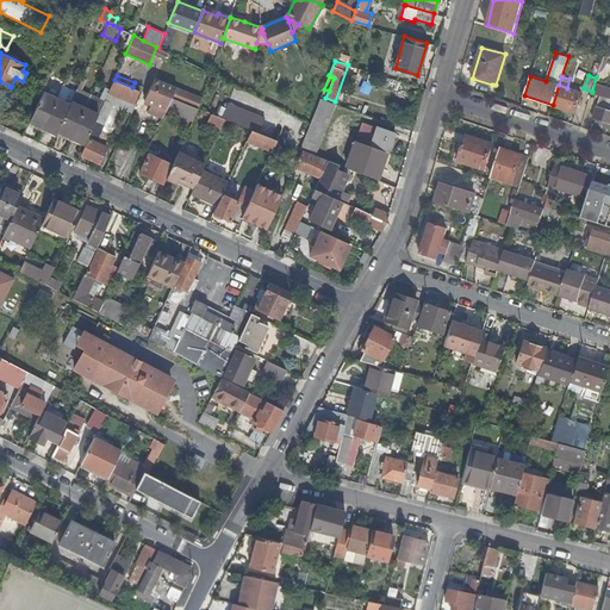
[(162,93),(166,83),(156,79),(151,89),(162,93)]
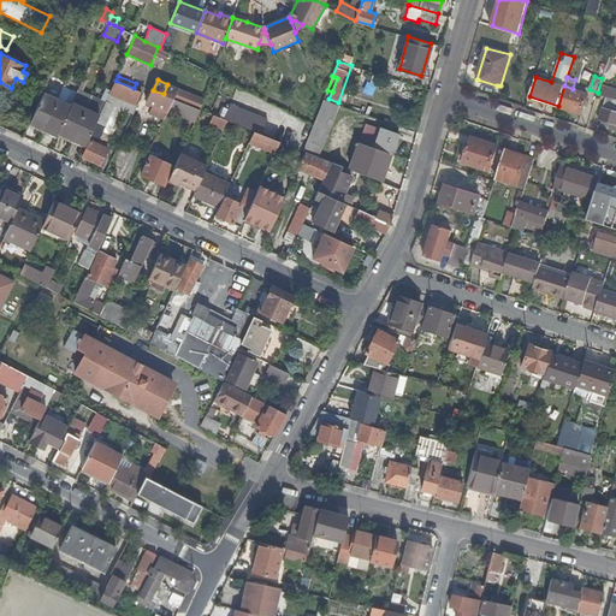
[(141,92),(134,88),(116,81),(111,93),(136,104),(141,92)]
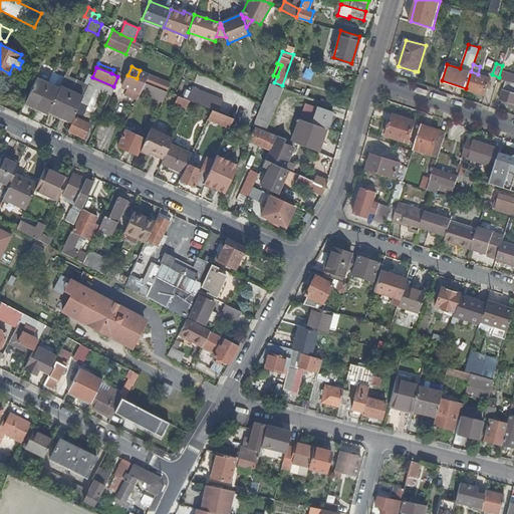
[(140,70),(137,78),(127,75),(122,85),(131,88),(135,90),(140,92),(143,87),(145,82),(148,74),(140,70)]
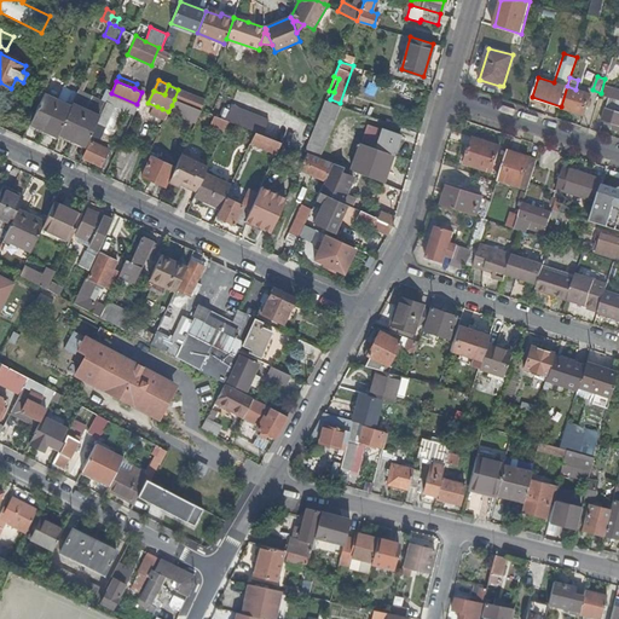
[(618,87),(605,85),(601,94),(611,98),(618,99),(618,87)]
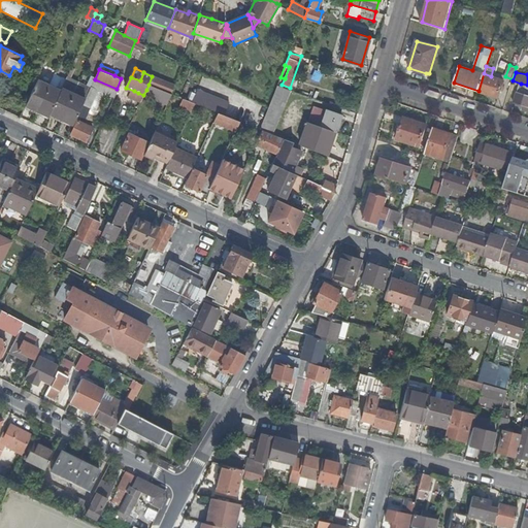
[(484,73),(479,91),(498,97),(504,80),(491,76),(484,73)]
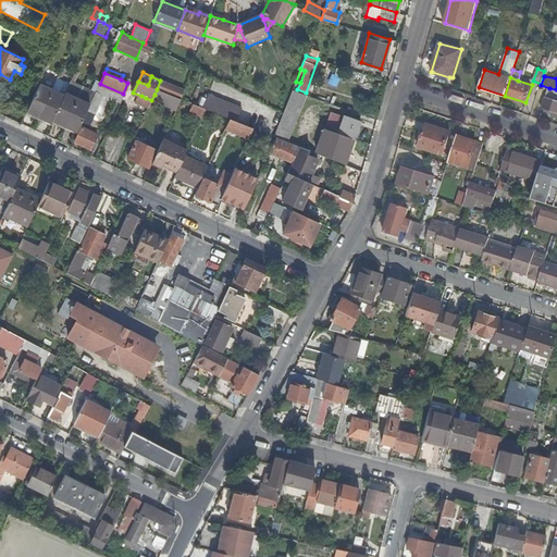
[(64,95),(52,120),(78,131),(90,104),(96,93),(75,83),(71,81),(64,95)]
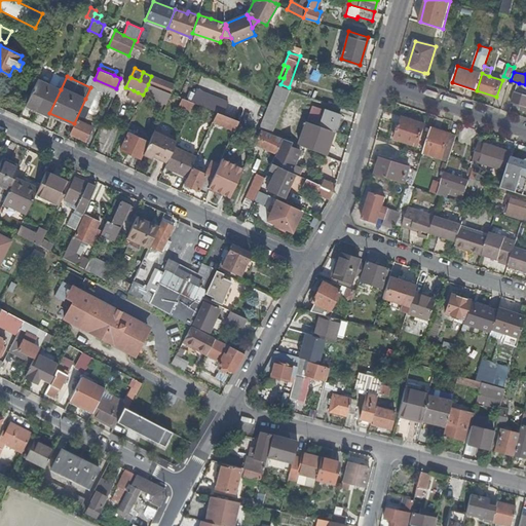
[(26,105),(48,115),(49,113),(61,89),(37,79),(26,105)]
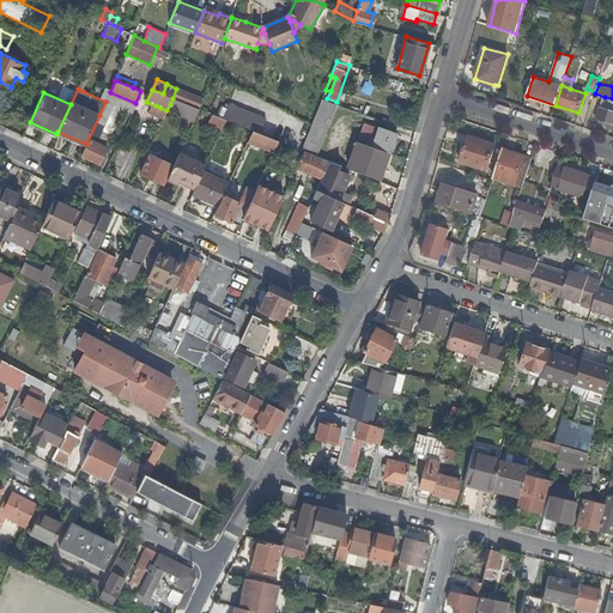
[(612,123),(612,98),(605,97),(598,119),(612,123)]
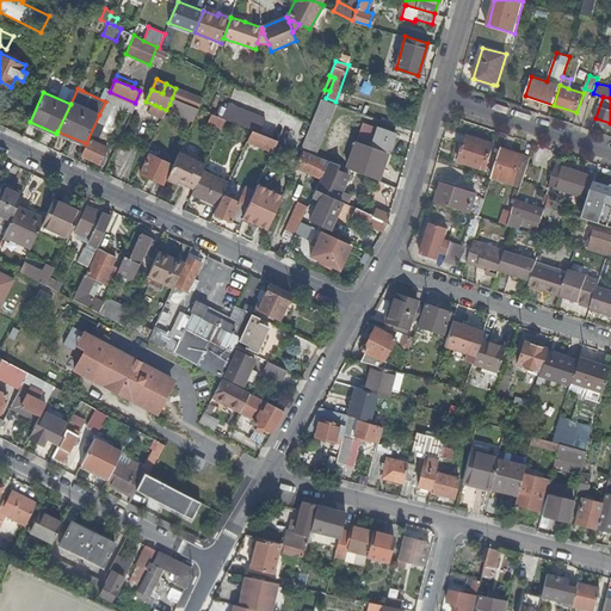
[(179,107),(181,102),(172,98),(170,104),(179,107)]
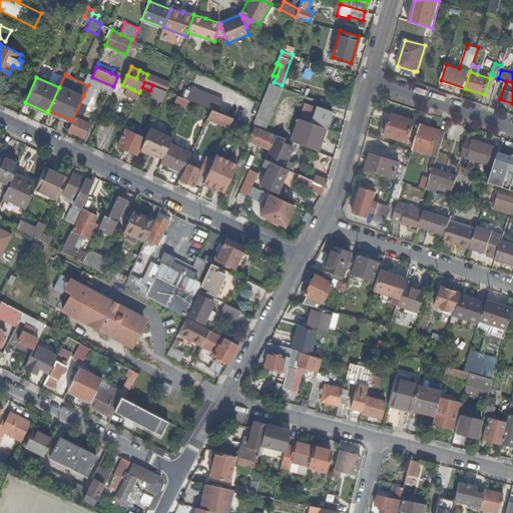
[(265,130),(282,87),(269,83),(252,125),(254,126),(265,130)]
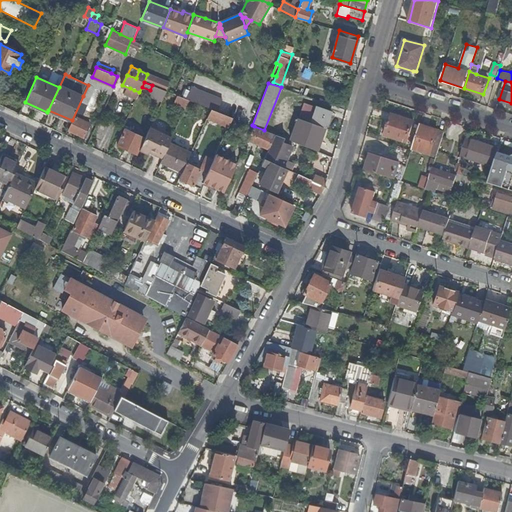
[(93,86),(89,84),(88,85),(83,96),(88,98),(93,86)]
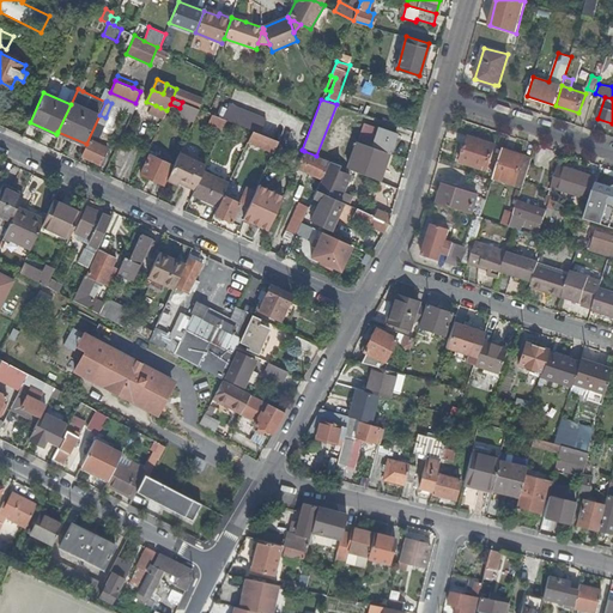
[(229,104),(223,119),(226,120),(253,131),(260,133),(266,119),(229,104)]
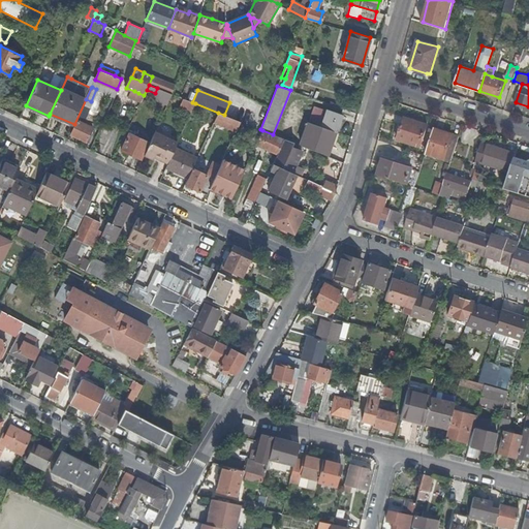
[(162,96),(169,99),(172,94),(164,91),(162,96)]
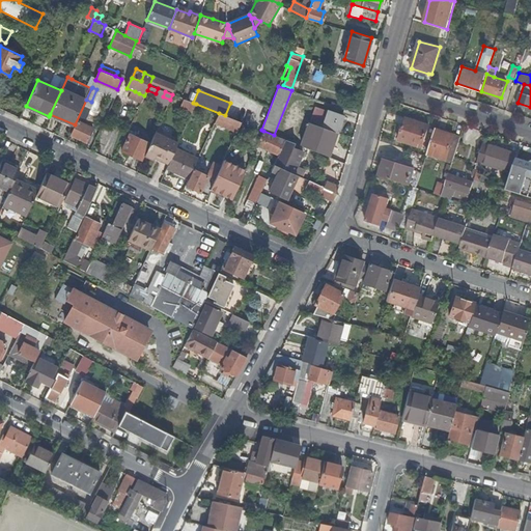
[(191,113),(196,104),(193,103),(184,99),(179,109),(191,113)]
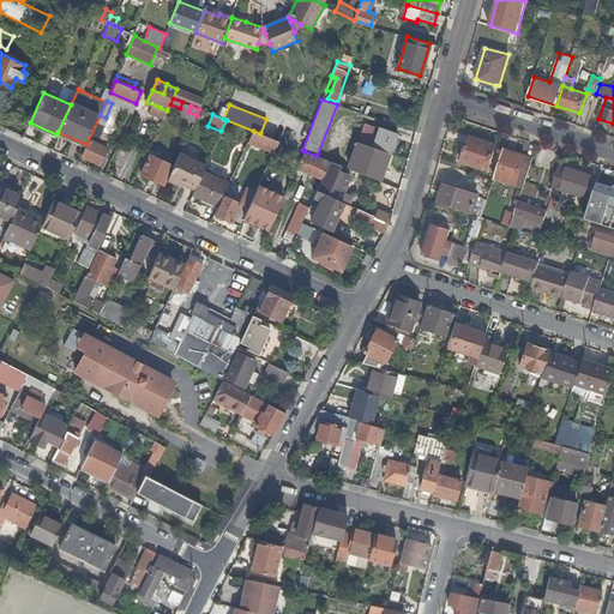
[(383,120),(367,115),(361,133),(375,138),(379,128),(383,120)]
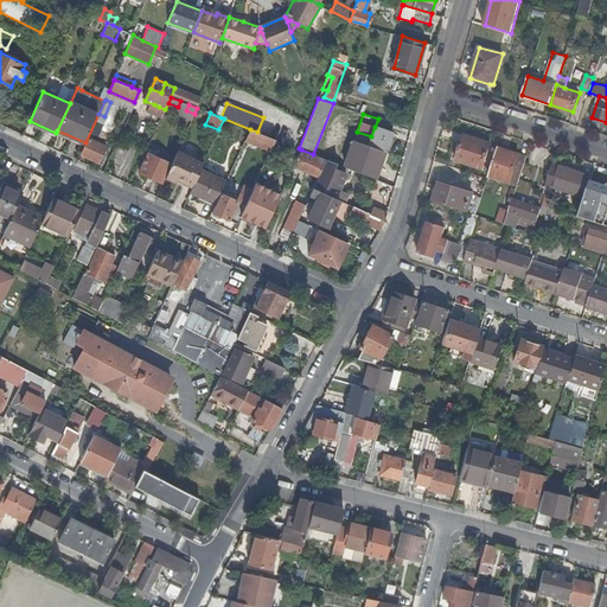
[(391,133),(375,127),(371,136),(362,164),(378,170),(391,133)]
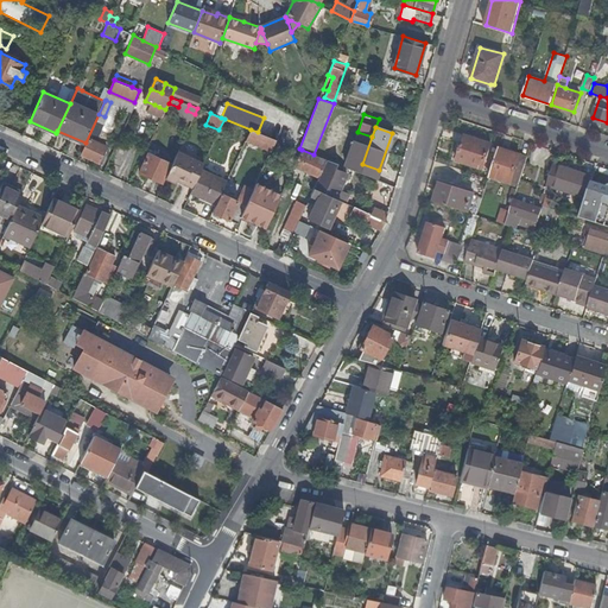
[(247,137),(272,147),(277,139),(258,132),(251,130),(247,137)]
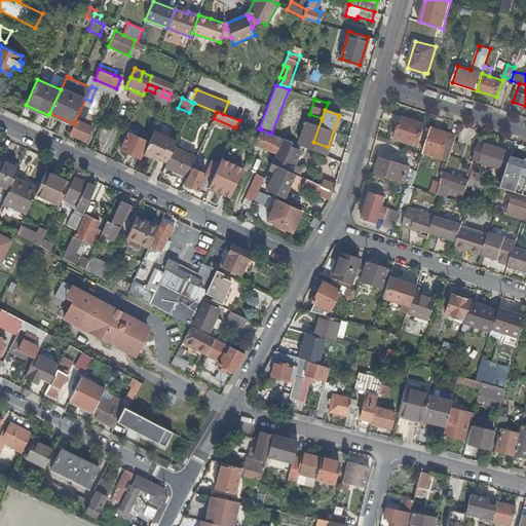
[(418,145),(425,124),(403,116),(396,139),(418,145)]
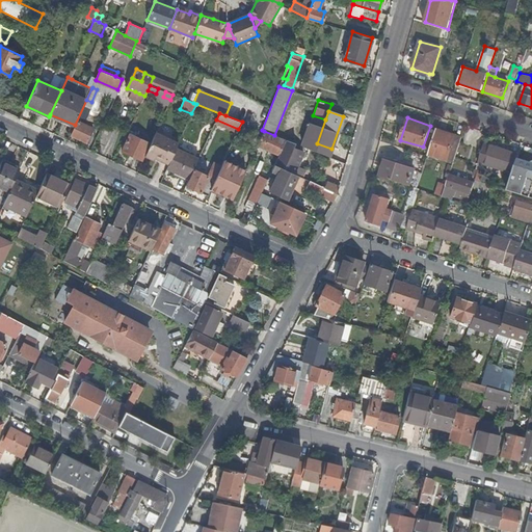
[(94,133),(91,132),(94,128),(79,121),(72,136),(88,143),(94,133)]
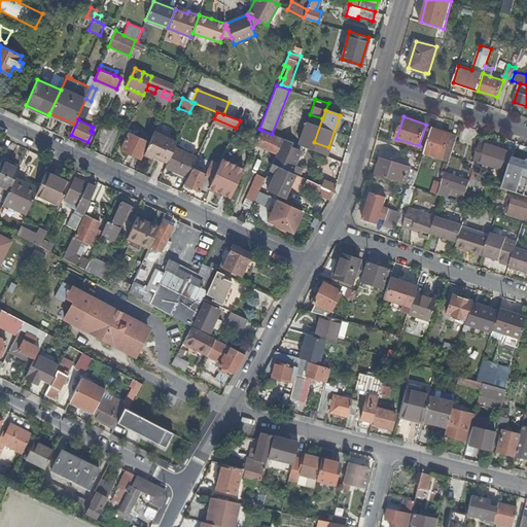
[(425,151),(449,160),(457,136),(432,128),(425,151)]
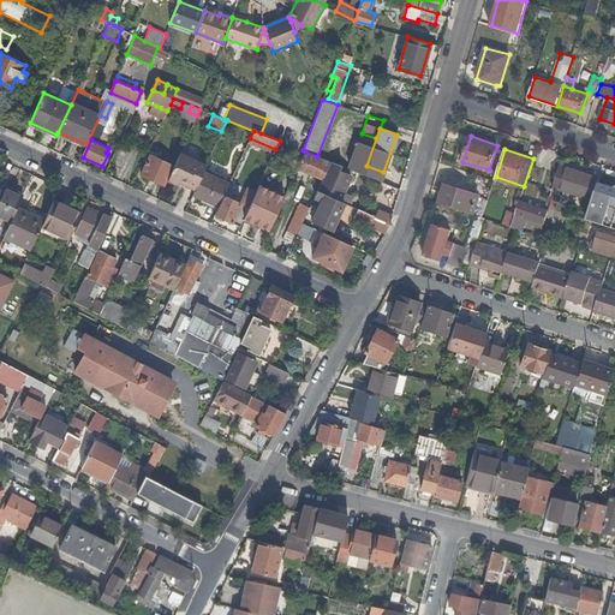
[(174,165),(157,156),(154,155),(155,153),(151,151),(142,174),(165,185),(174,165)]
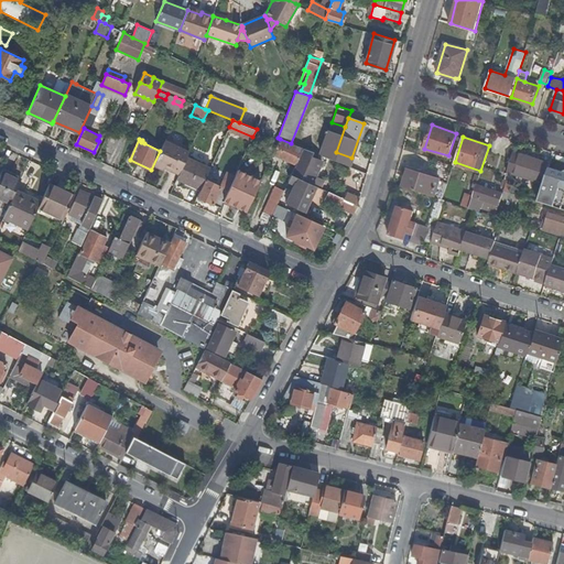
[(273,153),(295,163),(303,148),(291,143),(280,139),(273,153)]
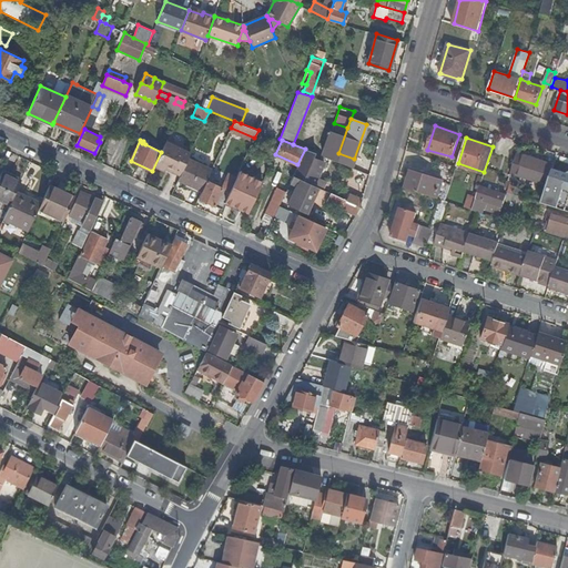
[(172,171),(180,175),(188,158),(190,153),(166,142),(155,166),(165,171),(168,165),(173,168),(172,171)]
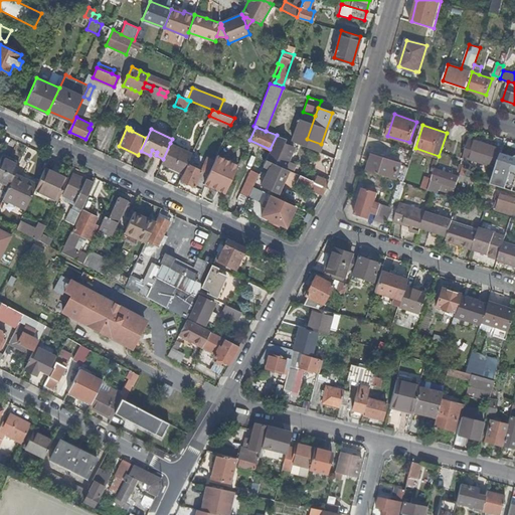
[(283,143),(284,138),(277,135),(270,149),(266,159),(276,163),(294,170),(296,164),(288,160),(293,146),(283,143)]
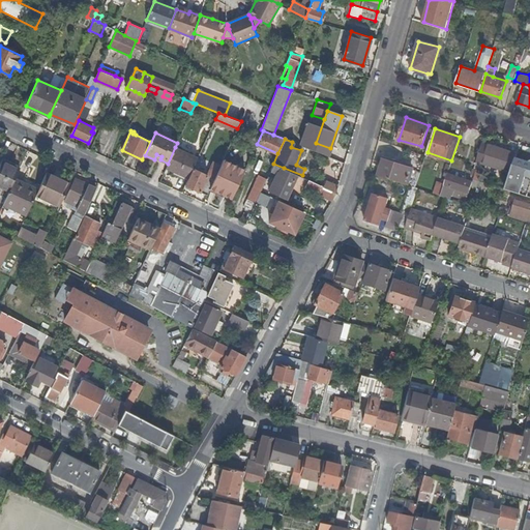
[(212,144),(205,141),(202,149),(209,152),(212,144)]
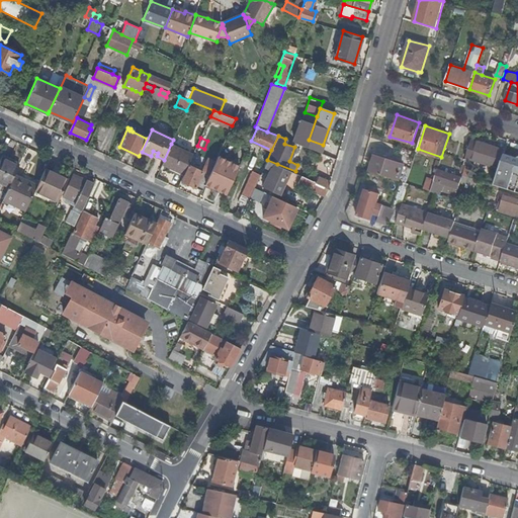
[(505,150),(473,140),(468,158),(499,168),(505,150)]
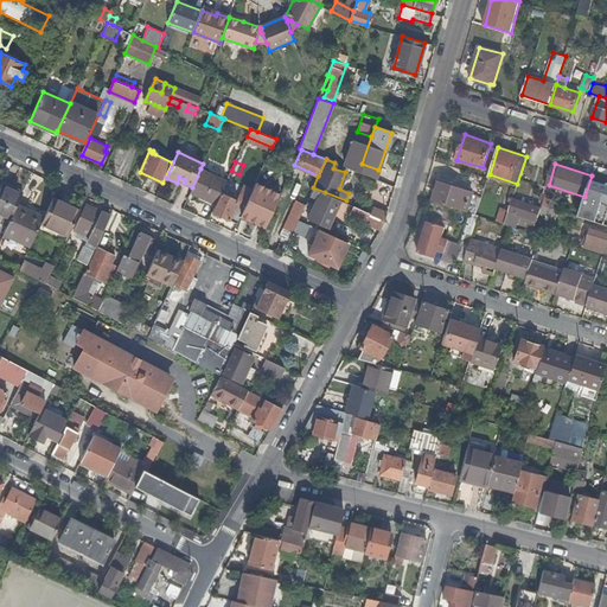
[(190,192),(216,204),(222,190),(227,180),(200,168),(192,187),(190,192)]
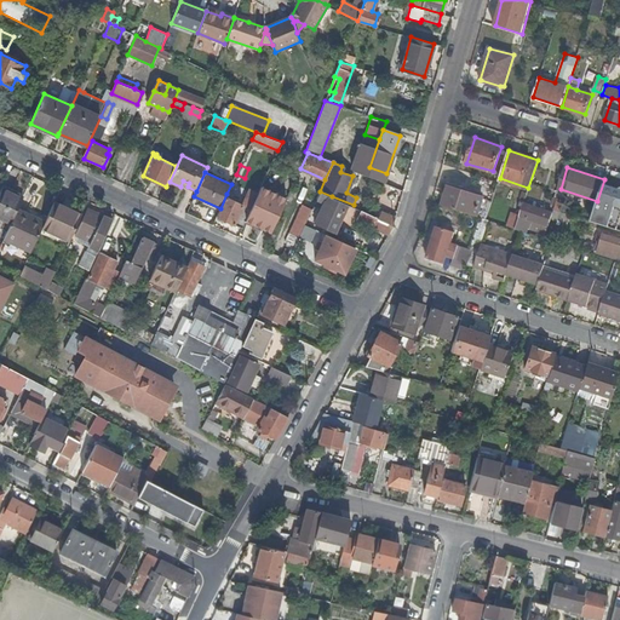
[(449,187),(471,194),(472,190),(448,182),(440,205),(443,205),(449,187)]
